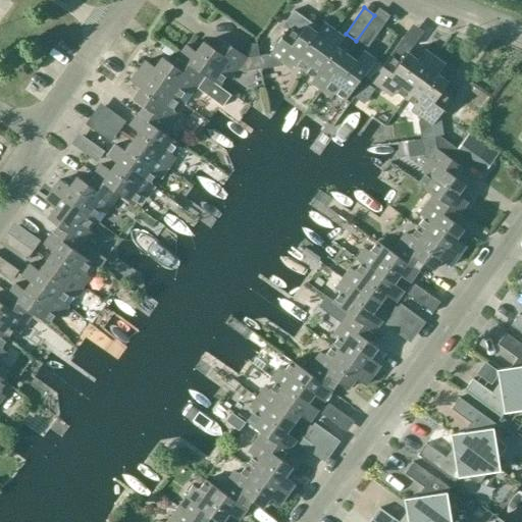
[(304,70),(333,30),(323,22),(319,29),(294,10),(283,24),(289,28),(270,54),(259,55),(258,56),(260,69),(278,66),(281,62),(291,69),(295,64),(304,70)]
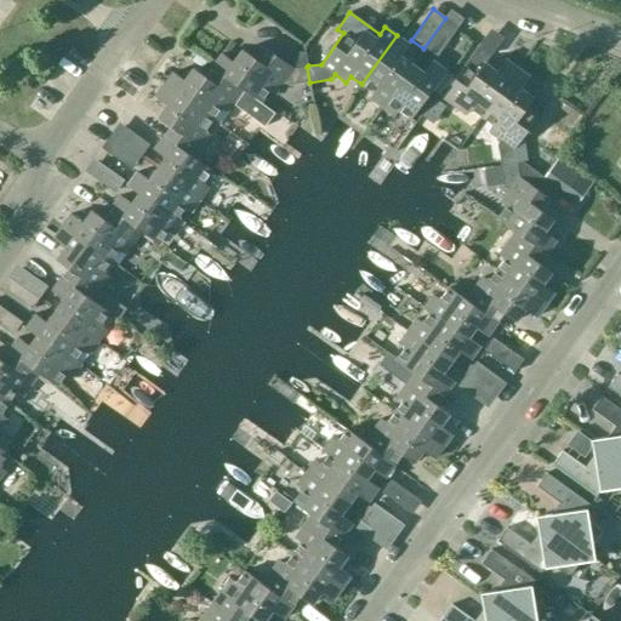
[(445,18),(423,49),(434,57),(451,34),(453,23),(445,18)]
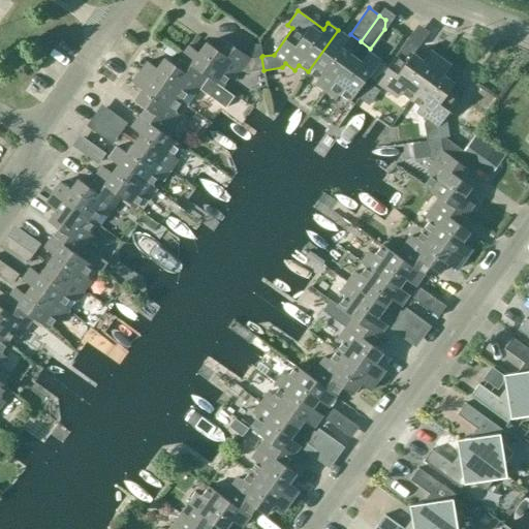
[(324,91),(350,55),(341,49),(348,38),(338,30),(308,71),(317,79),(314,84),(324,91)]
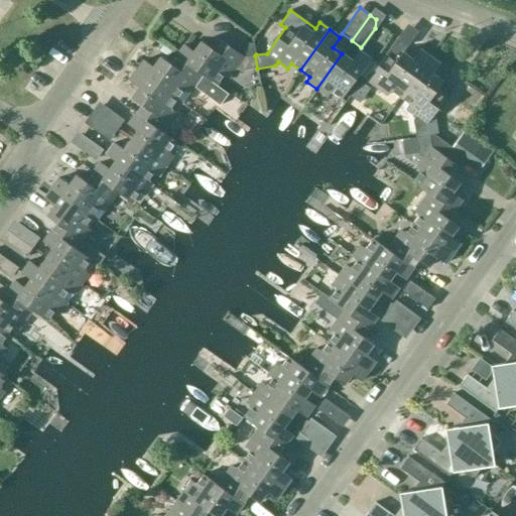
[(255,55),(256,54),(254,41),(243,43),(237,52),(218,38),(211,48),(202,41),(195,51),(184,44),(176,54),(203,74),(202,74),(216,85),(224,75),(229,78),(235,69),(240,71),(257,69),(255,55)]
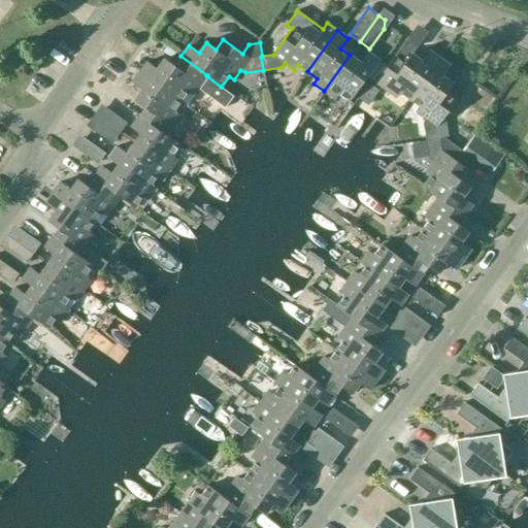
[(400,93),(409,99),(439,58),(429,51),(422,61),(411,54),(416,48),(404,41),(375,81),(396,97),(400,93)]
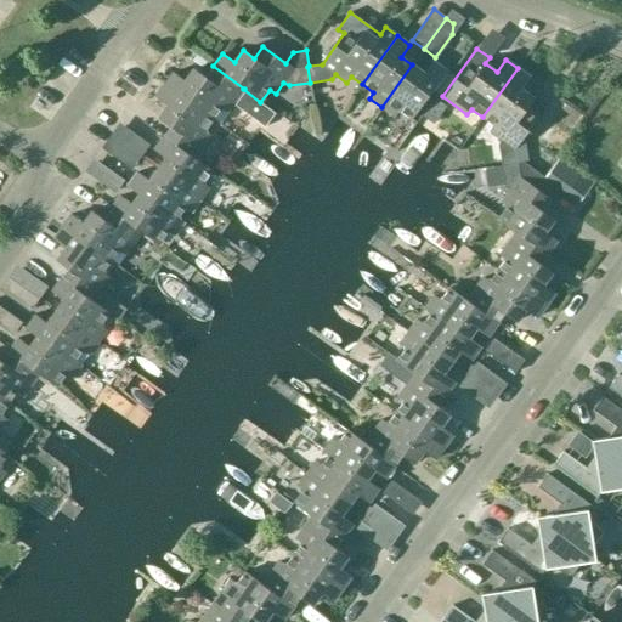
[(424,73),(412,64),(382,107),(394,117),(399,111),(411,119),(445,71),(433,61),(424,73)]
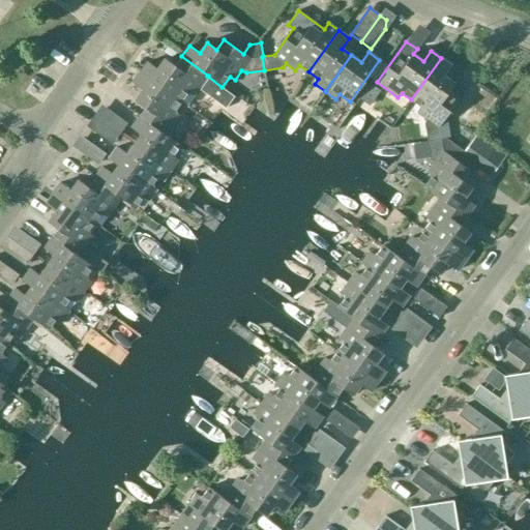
[(193,95),(207,76),(208,76),(181,56),(175,65),(165,58),(157,68),(147,61),(140,71),(181,101),(187,92),(193,95)]
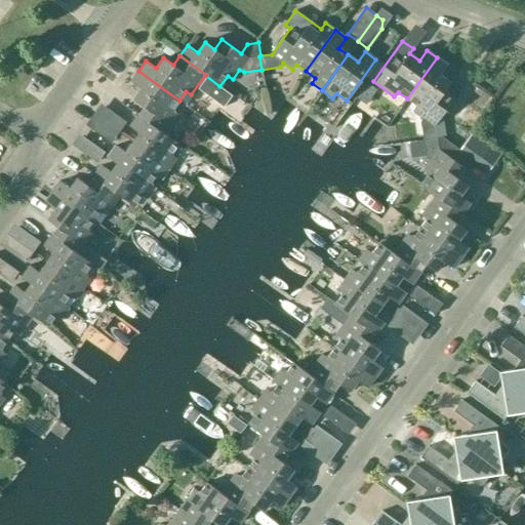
[(437,57),(407,98),(416,106),(413,111),(422,118),(419,122),(422,139),(436,137),(435,126),(453,99),(460,90),(440,75),(447,66),(437,57)]
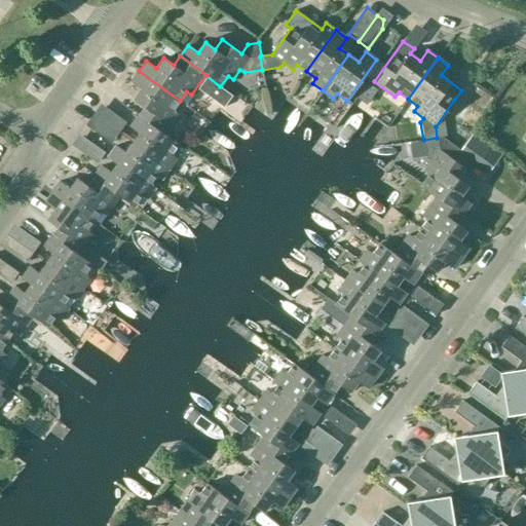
[(173,111),(180,101),(139,71),(130,81),(141,88),(134,99),(144,106),(137,115),(163,135),(163,134),(178,114),(173,111)]
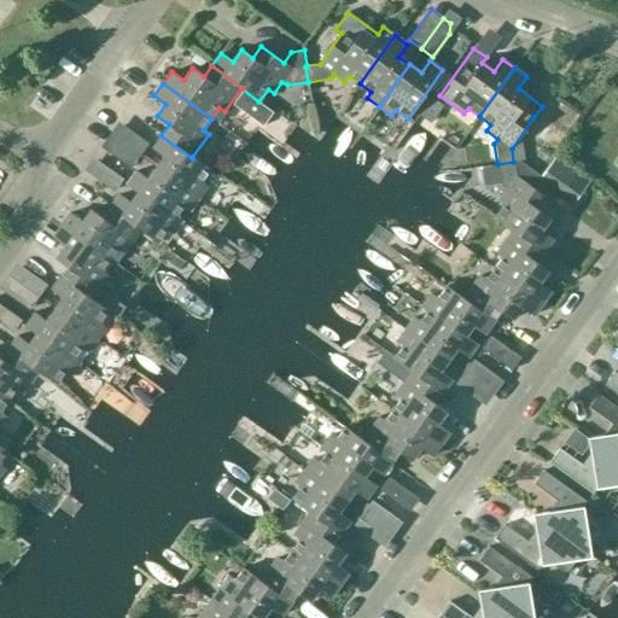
[(109,134),(139,156),(149,144),(117,122),(109,134)]
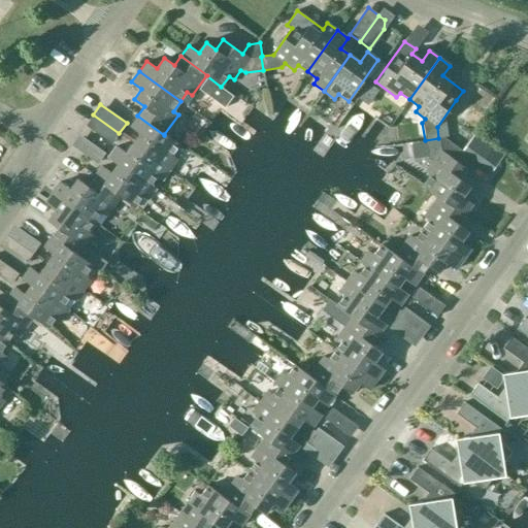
[(111,144),(119,133),(93,114),(85,126),(111,144)]
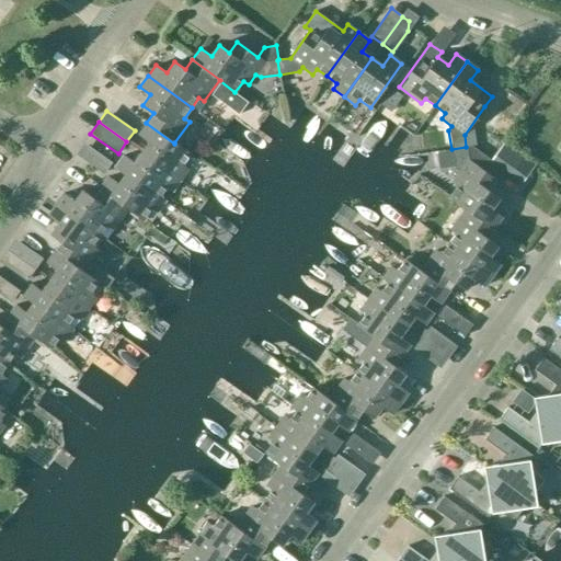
[(191,153),(174,142),(174,144),(146,123),(138,135),(149,142),(141,152),(180,180),(187,169),(182,165),(191,153)]
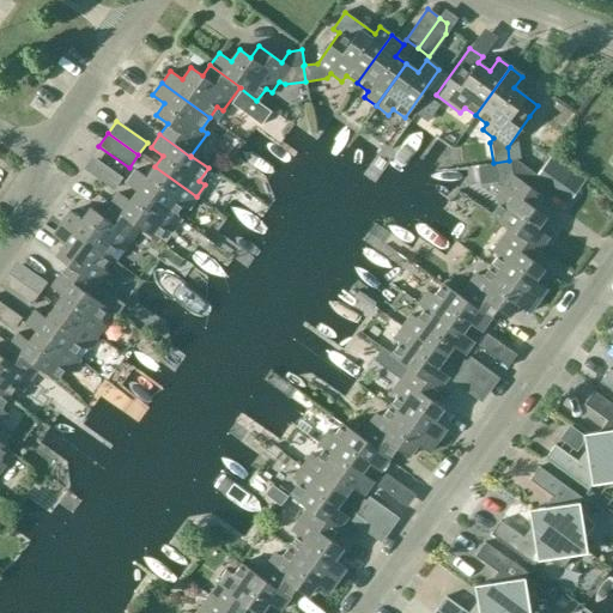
[(509,161),(493,163),(497,184),(502,188),(493,199),(499,204),(491,216),(509,228),(509,226),(539,249),(548,236),(536,228),(545,217),(533,208),(542,196),(511,175),(509,161)]
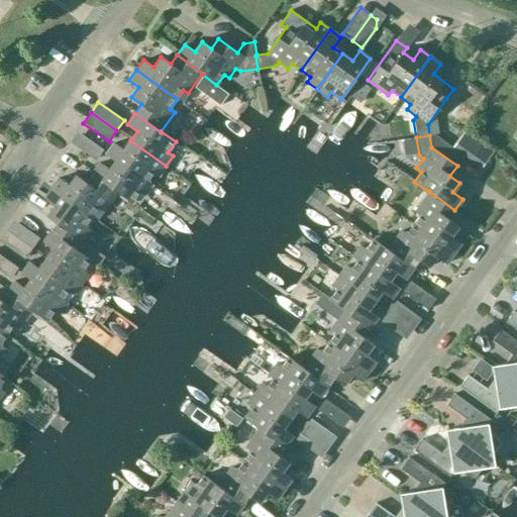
[(159,177),(166,166),(130,140),(123,149),(114,142),(106,154),(115,161),(116,161),(146,182),(147,181),(153,173),(159,177)]
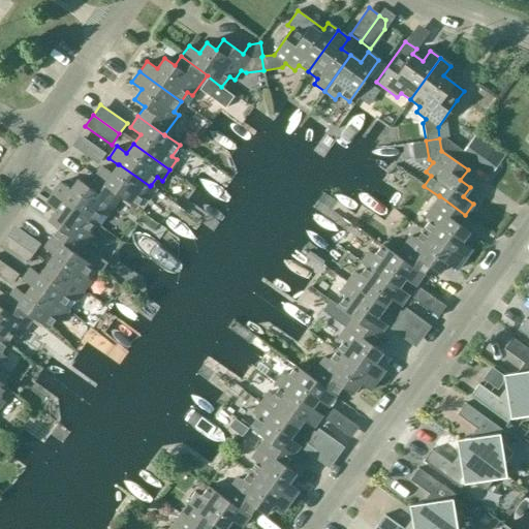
[(119,164),(118,164),(112,174),(102,166),(94,177),(121,195),(120,196),(135,208),(143,196),(148,200),(156,189),(151,185),(150,186),(119,164)]
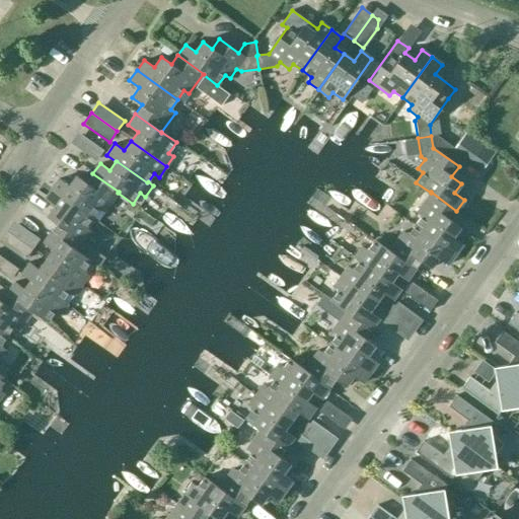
[(103,212),(118,193),(119,192),(92,173),(86,182),(76,175),(69,186),(59,178),(52,189),(92,218),(98,209),(103,212)]
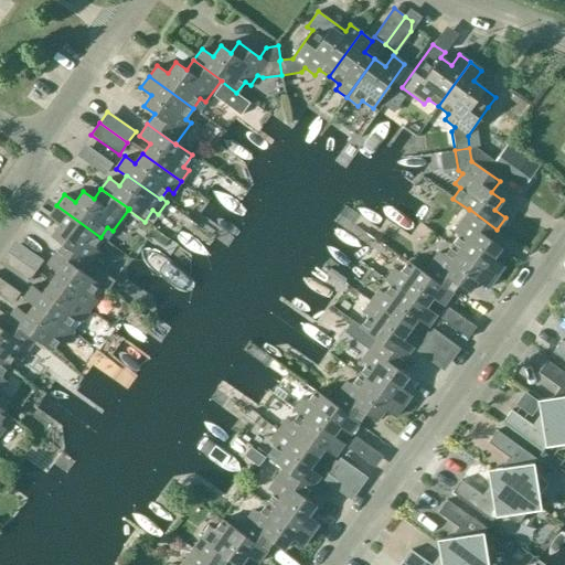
[(93,247),(100,237),(56,205),(49,216),(59,224),(51,235),(62,243),(54,253),(83,274),(83,273),(98,252),(93,247)]
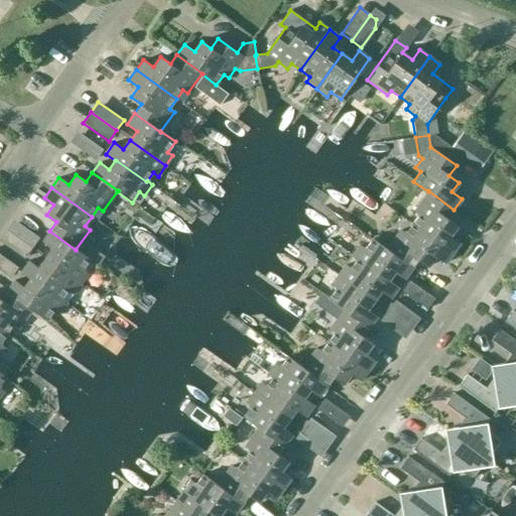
[(419,215),(412,224),(453,253),(460,243),(449,236),(458,226),(447,219),(454,210),(428,190),(428,191),(414,211),(419,215)]
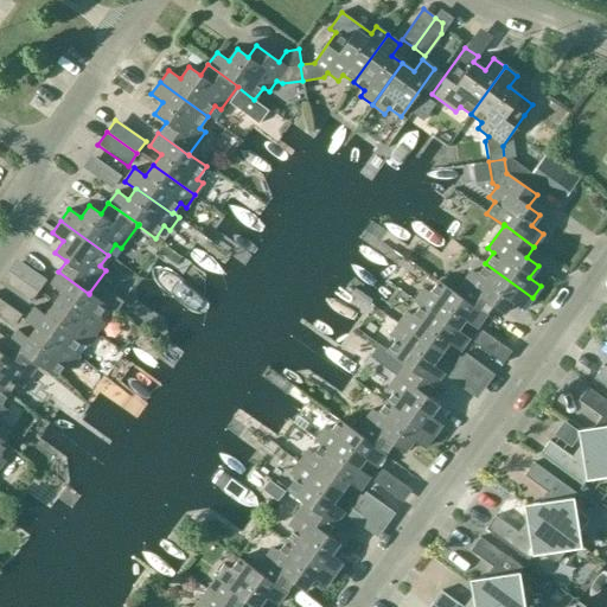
[(7,270),(37,292),(46,280),(16,259),(7,270)]
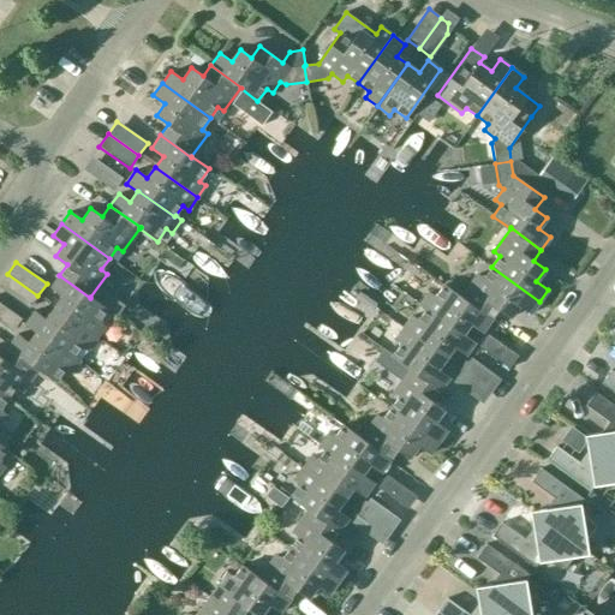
[(539,302),(491,267),(483,279),(477,274),(461,297),(460,298),(490,320),(499,309),(511,317),(519,305),(530,314),(539,302)]
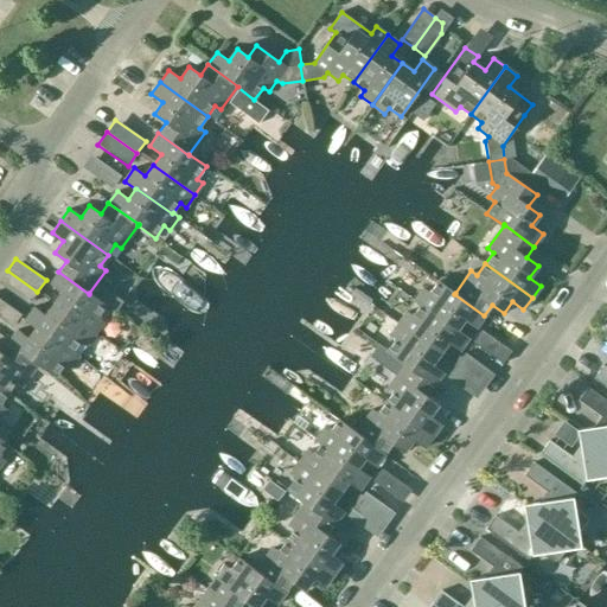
[(0,285),(29,305),(37,292),(7,270),(0,279),(0,285)]
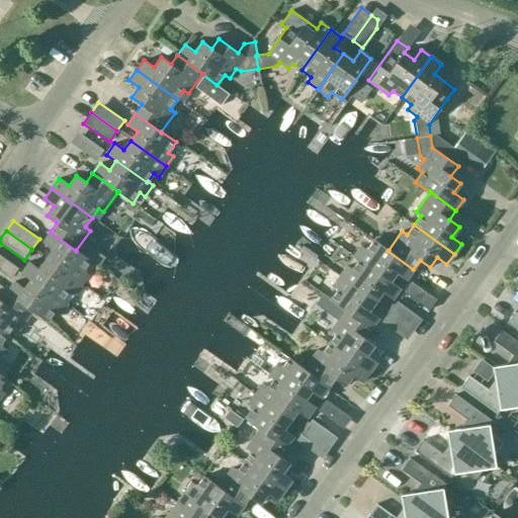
[(84,255),(76,250),(76,251),(50,232),(42,243),(53,250),(46,259),(81,284),(88,274),(83,271),(91,260),(84,255)]
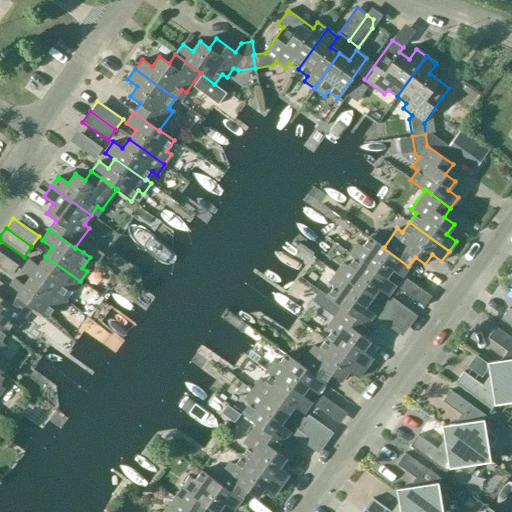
[(357,243),(349,254),(349,255),(353,258),(354,257),(385,279),(385,278),(391,269),(401,276),(408,266),(383,248),(384,247),(369,237),(362,247),(357,243)]
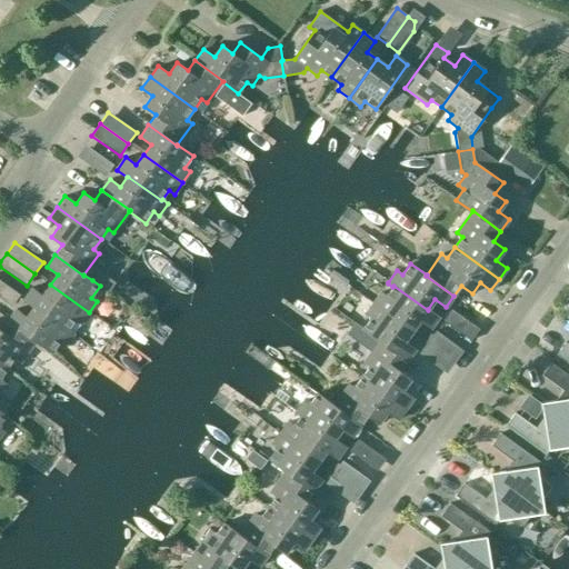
[(107,277),(100,286),(109,292),(116,283),(107,277)]
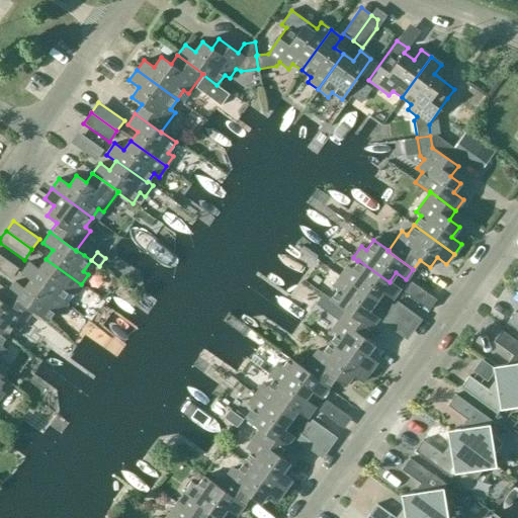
[(0,272),(10,279),(18,268),(0,255),(0,272)]
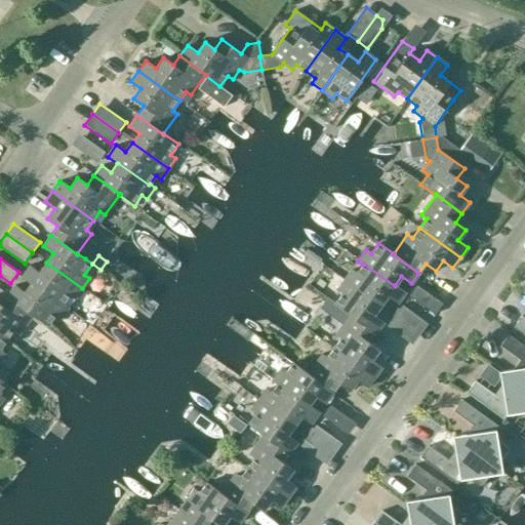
[(75,298),(82,288),(46,263),(39,272),(30,265),(22,276),(32,283),(63,305),(64,304),(70,295),(75,298)]
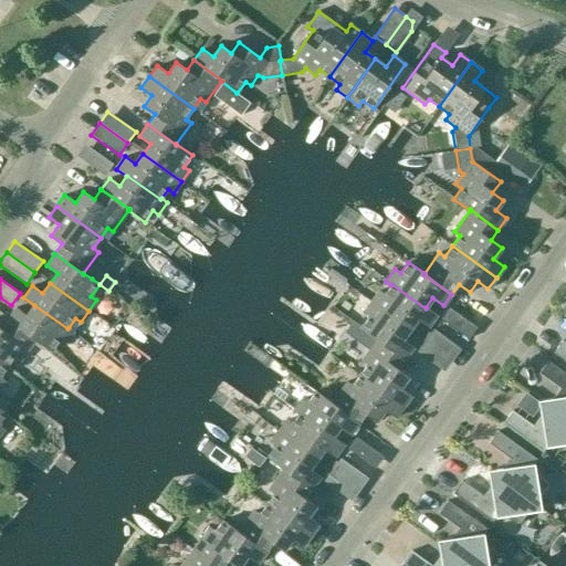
[(437,315),(426,307),(426,308),(391,284),(390,285),(385,294),(379,291),(371,302),(410,329),(417,320),(428,327),(437,315)]
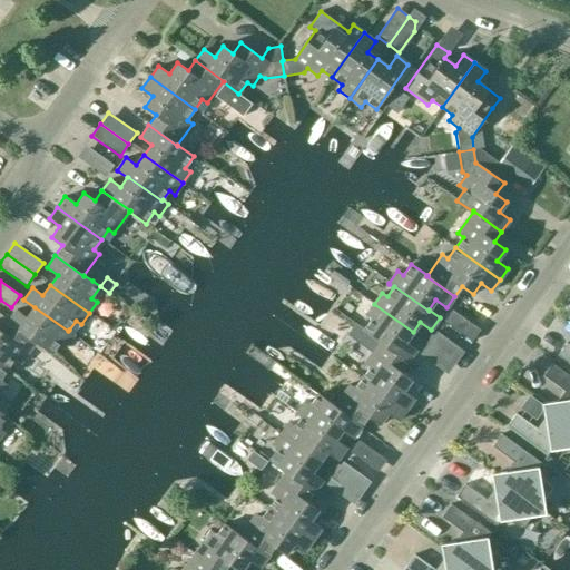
[(380,341),(408,361),(416,350),(405,342),(413,332),(374,304),(365,315),(371,318),(363,331),(379,342),(380,341)]
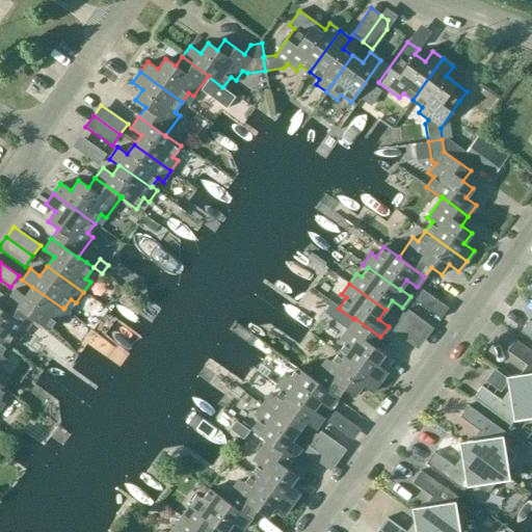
[(32,287),(26,296),(16,289),(7,299),(33,318),(33,319),(48,330),(56,319),(61,323),(70,312),(64,308),(63,309),(32,287)]
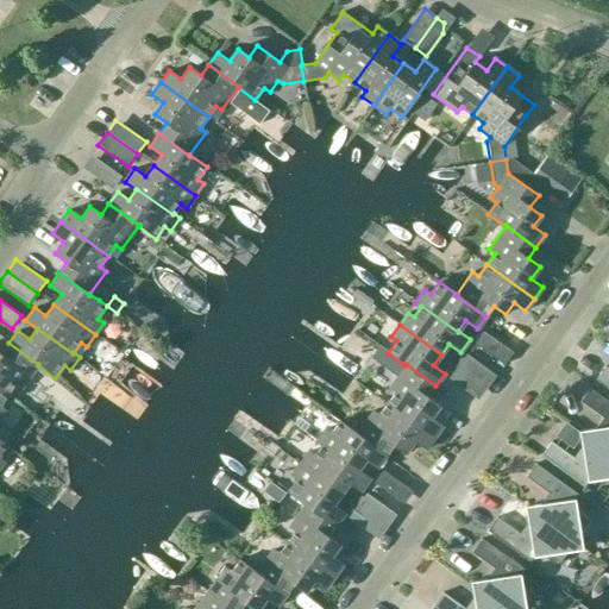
[(503,365),(513,352),(482,331),(473,344),(503,365)]
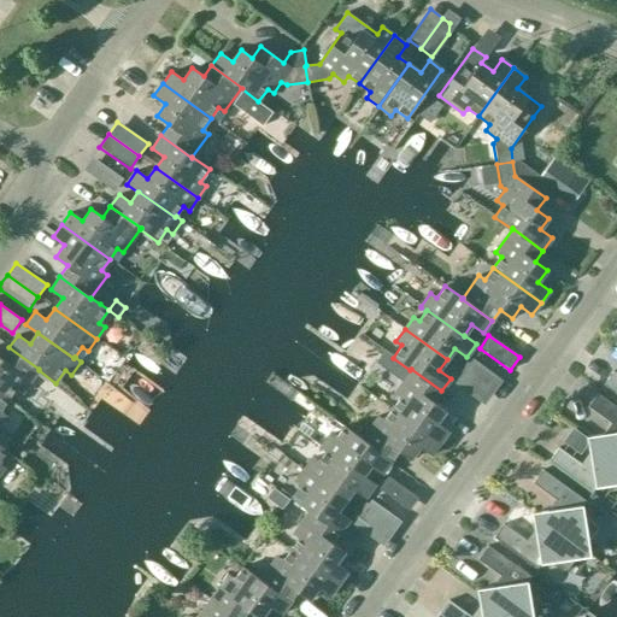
[(22,393),(39,370),(39,369),(9,347),(1,358),(0,357),(0,394),(9,400),(16,389),(22,393)]
